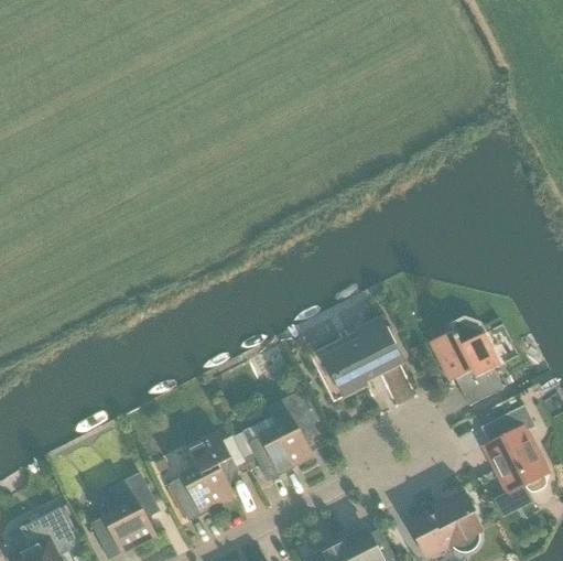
[(448,322),(452,328),(431,340),(453,383),(457,381),(468,405),(504,386),(494,366),(501,363),(486,333),(487,333),(480,320),(464,314),(448,322)]
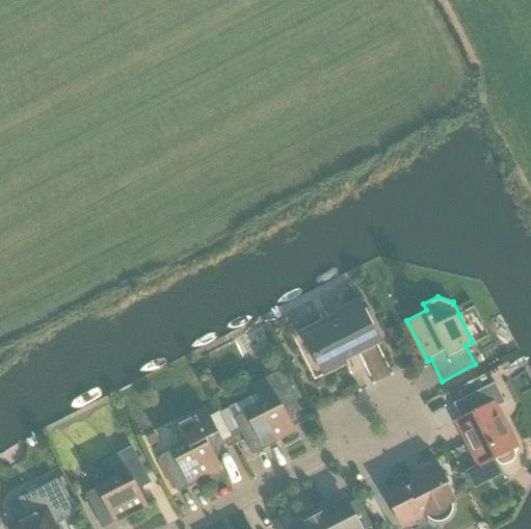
[(356,299),(336,310),(340,319),(308,335),(326,371),(346,362),(344,356),(377,340),(356,299)]
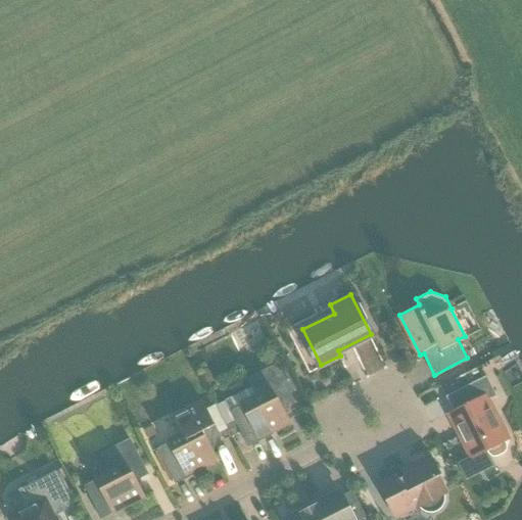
[(275,363),(262,369),(254,373),(247,377),(251,384),(225,398),(230,409),(248,444),(272,432),(270,429),(288,420),(289,423),(291,422),(283,408),(285,400),(292,397),(289,390),(296,387),(286,367),(279,370),(275,363)]
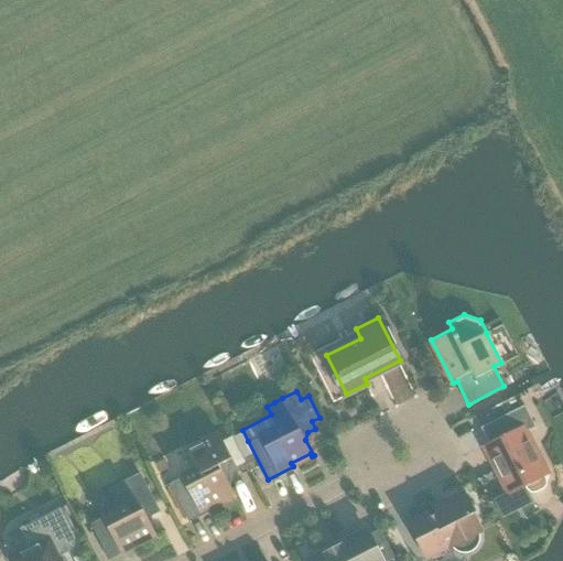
[(480,425),(489,442),(484,444),(508,492),(524,483),(527,486),(530,489),(534,489),(543,485),(545,482),(545,477),(543,473),(548,471),(543,463),(545,462),(537,445),(534,446),(526,429),(534,424),(523,403),(480,425)]
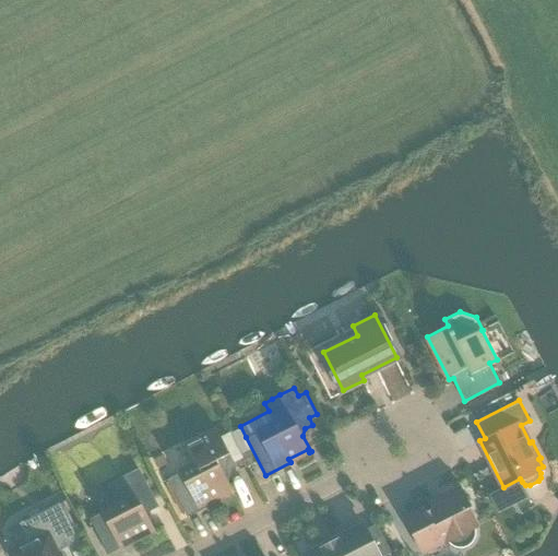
[(212,429),(204,433),(204,434),(187,442),(190,450),(194,458),(190,460),(192,465),(168,477),(187,515),(213,501),(211,499),(230,488),(232,492),(234,492),(225,475),(227,469),(235,464),(230,457),(220,435),(216,427),(212,429)]
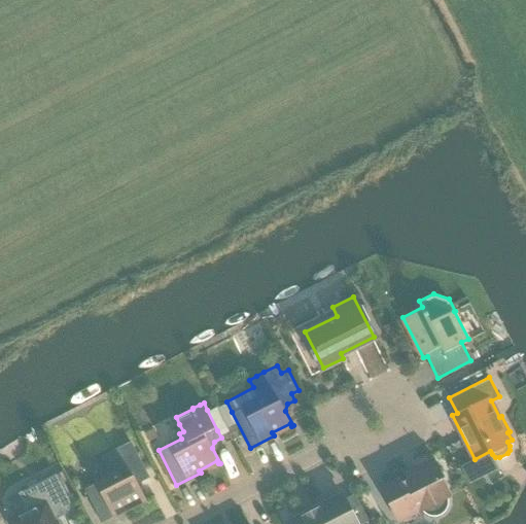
[(103,454),(110,469),(108,476),(85,487),(102,520),(112,514),(114,517),(115,516),(113,514),(144,498),(145,501),(146,500),(139,485),(141,479),(148,476),(131,440),(103,454)]
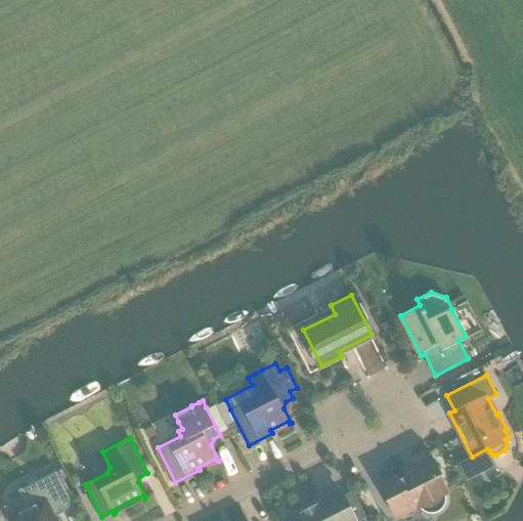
[(404,472),(406,475),(382,487),(395,513),(418,502),(419,504),(421,508),(425,510),(429,511),(433,511),(438,510),(441,507),(444,504),(445,500),(445,494),(443,490),(436,476),(440,474),(432,458),(404,472)]
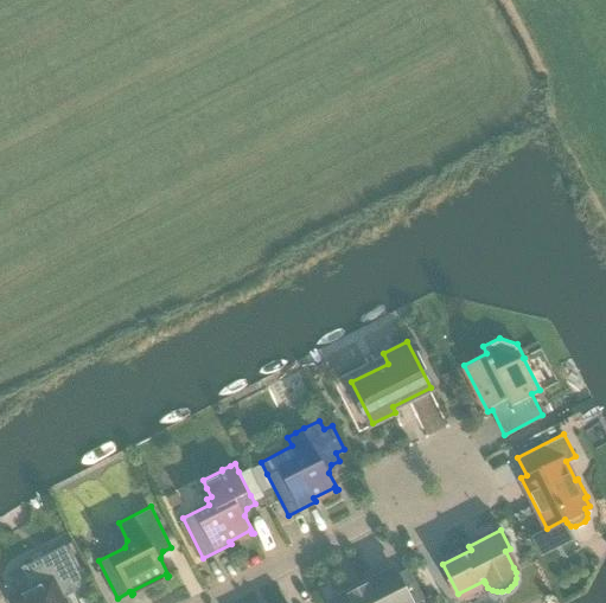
[(64,544),(21,565),(32,585),(10,597),(12,602),(67,602),(63,595),(84,584),(64,544)]
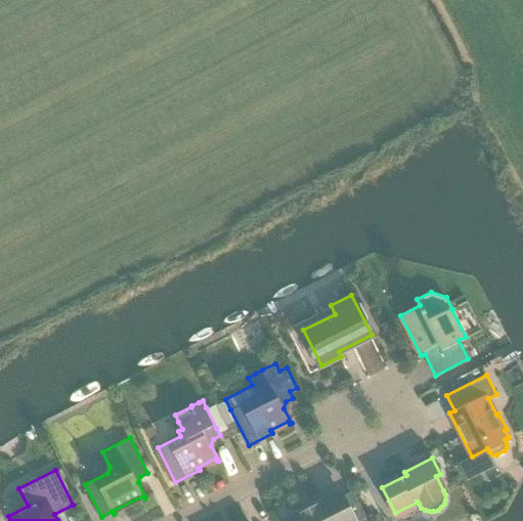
[(330,501),(329,496),(286,518),(287,520),(354,520),(341,494),(330,501)]
